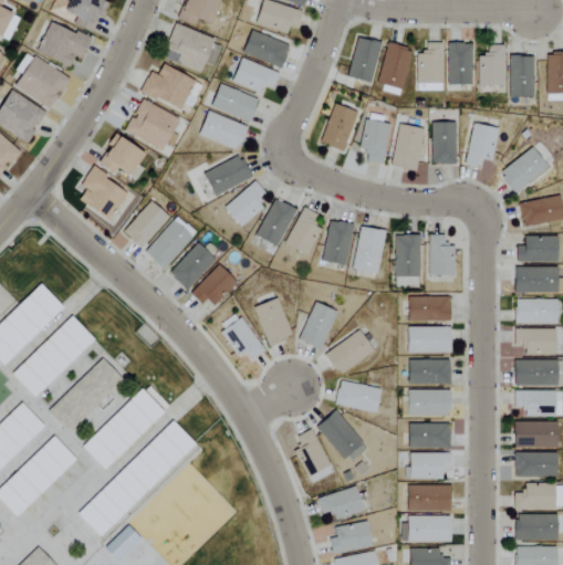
[(0,0),(0,35),(11,40),(21,17),(1,9),(4,0),(0,0)]
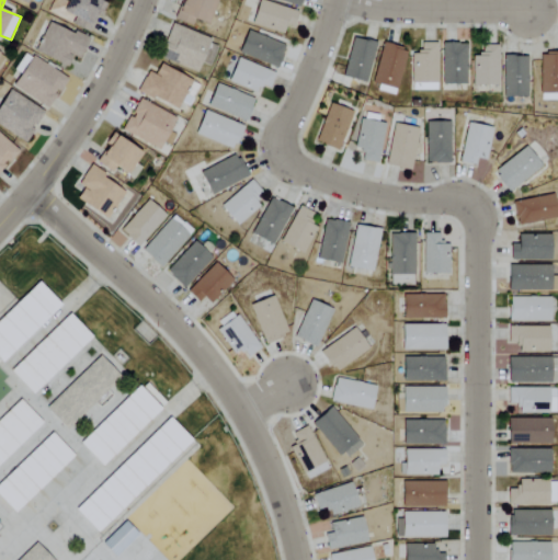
[(183,0),(175,18),(193,24),(196,19),(207,23),(217,0),(183,0)]
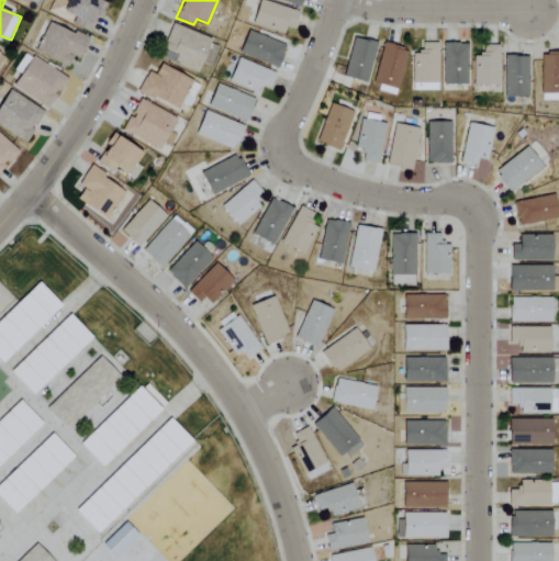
[(261,0),(254,22),(286,34),(289,25),(294,27),(300,12),(267,0),(261,0)]
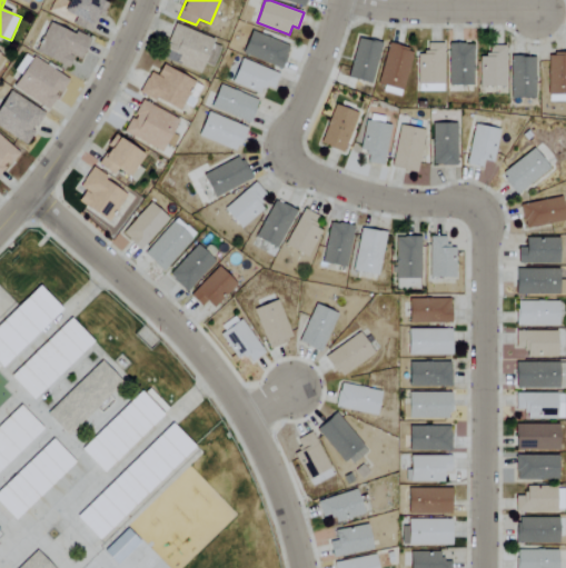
[(81,58),(91,40),(52,20),(37,51),(70,68),(76,56),(81,58)]
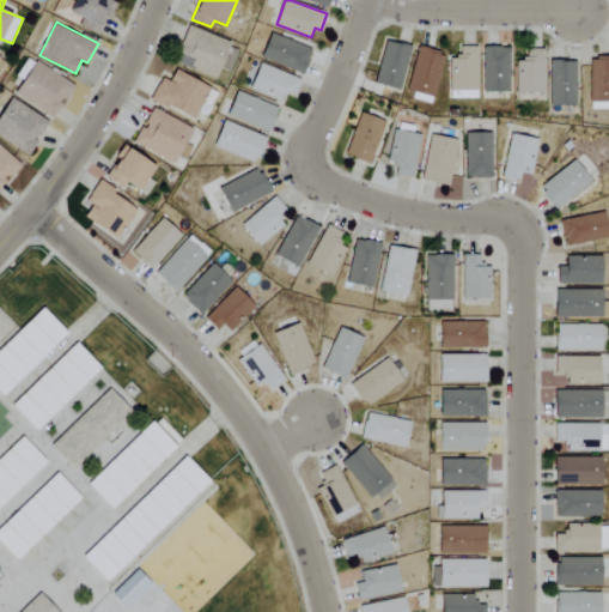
[(231,42),(189,25),(178,52),(195,58),(192,67),(217,78),(231,42)]
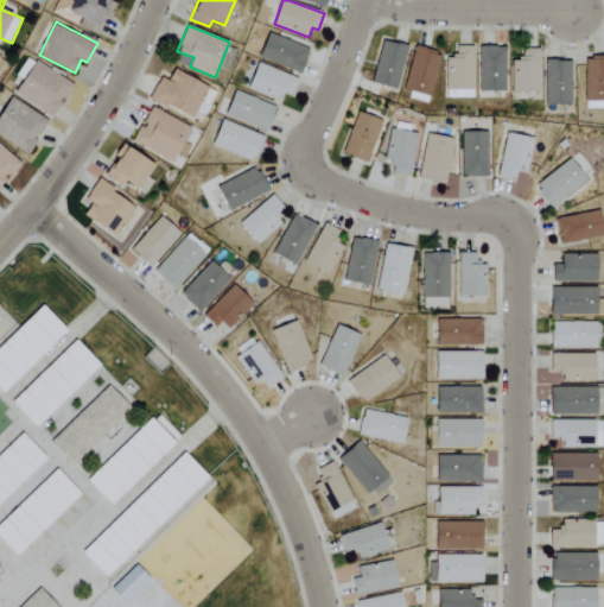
[(260,56),(302,73),(312,49),(271,31),(260,56)]
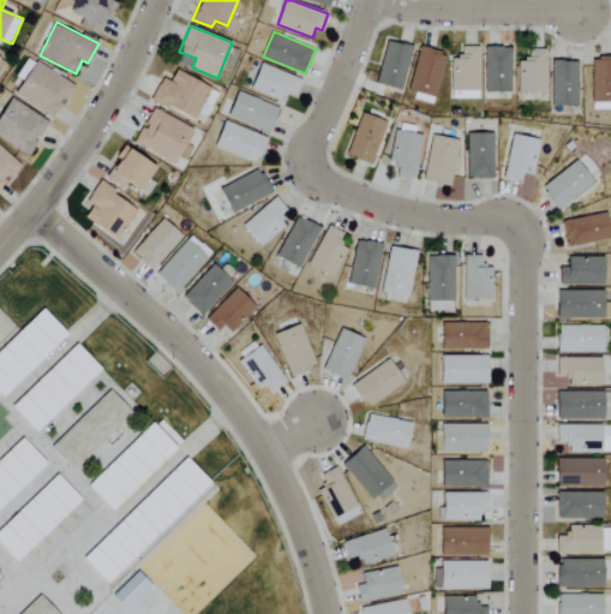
[(413,45),(387,40),(379,84),(406,89),(413,45)]
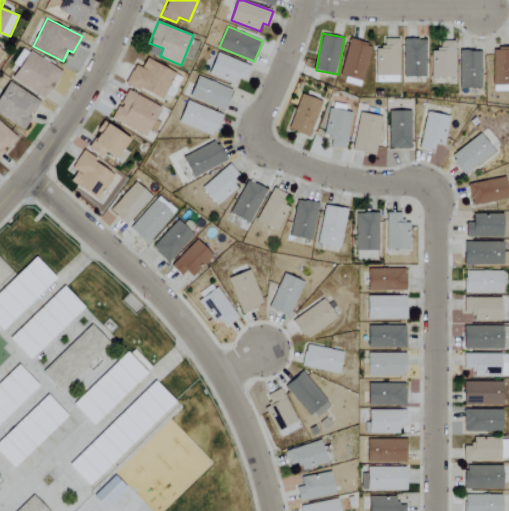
[(377,47),(378,81),(402,81),(401,38),(386,38),(386,46),(377,47)]
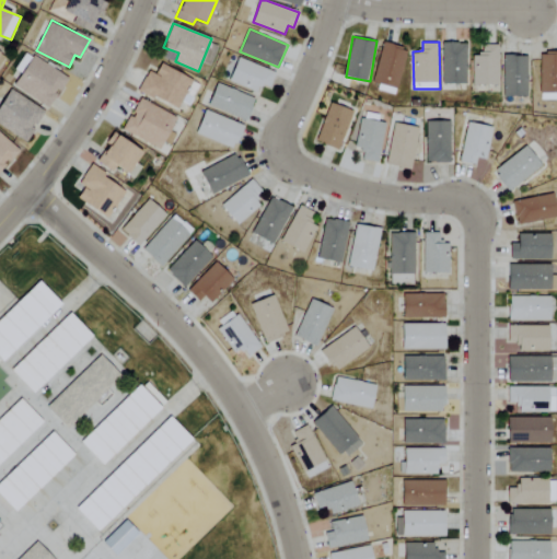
[(468,42),(444,43),(444,83),(468,83),(468,42)]
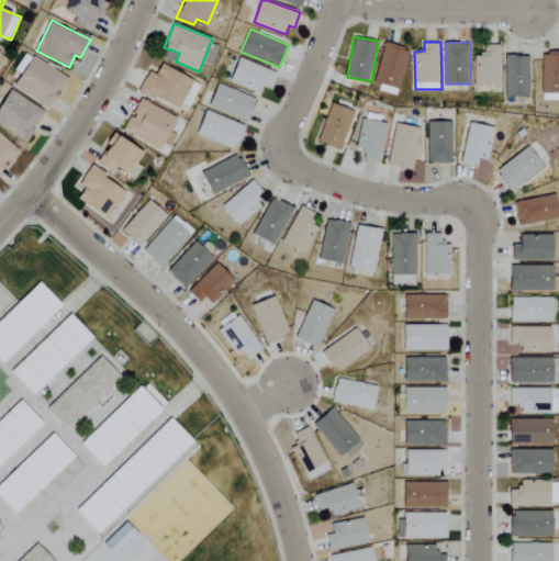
[(398,92),(411,49),(387,43),(373,86),(398,92)]
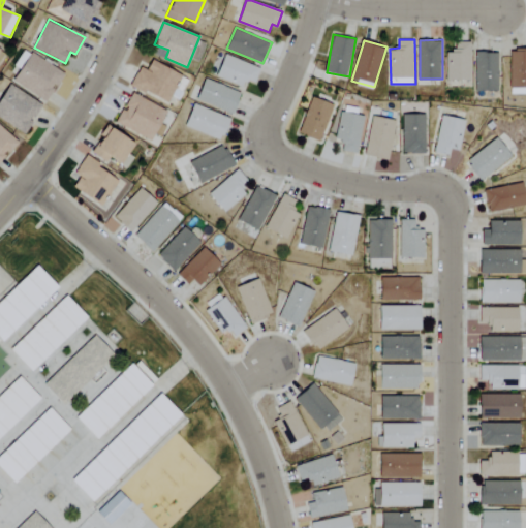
[(447,80),(472,80),(472,42),(457,42),(457,51),(449,51),(447,80)]
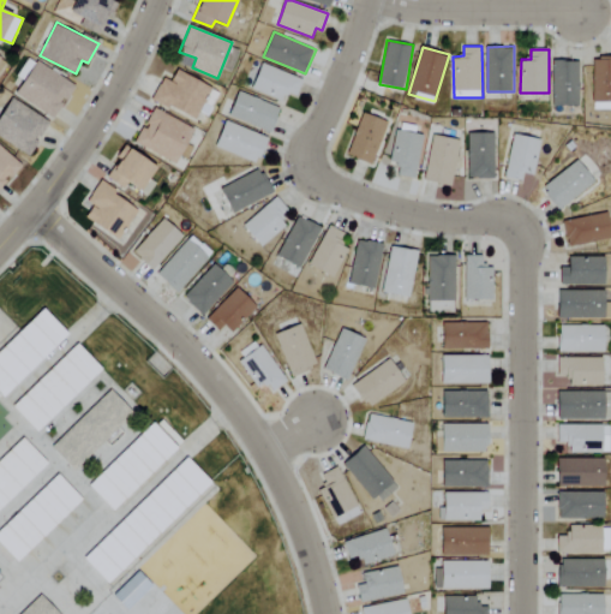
[(610,55),(593,57),(594,109),(610,109),(610,55)]
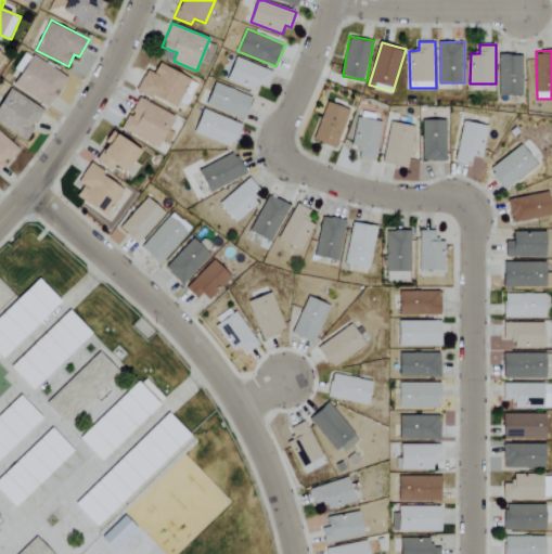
[(500,94),(524,95),(524,55),(501,54),(500,94)]
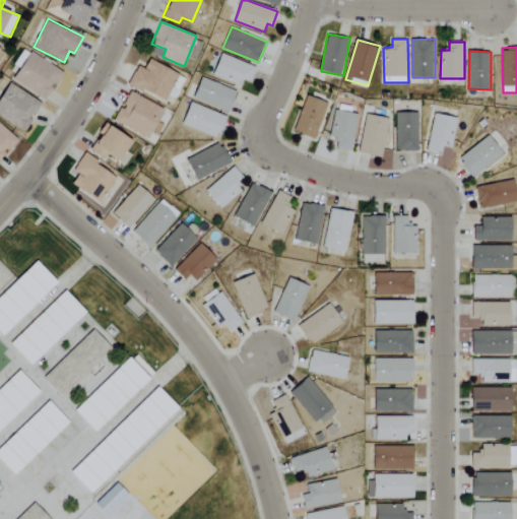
[(63,68),(28,52),(14,82),(49,99),(63,68)]
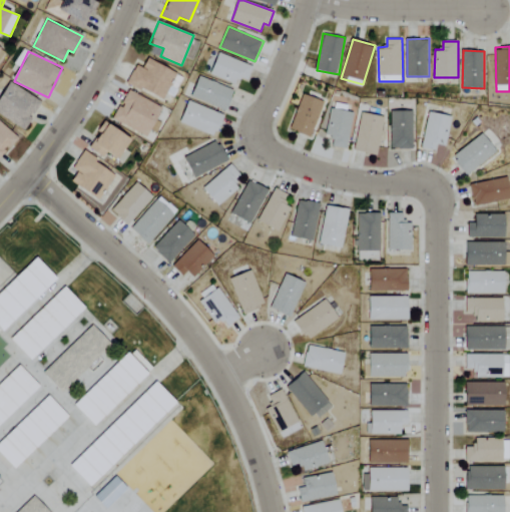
[(247,80),(253,66),(219,51),(210,73),(235,84),(238,77),(247,80)]
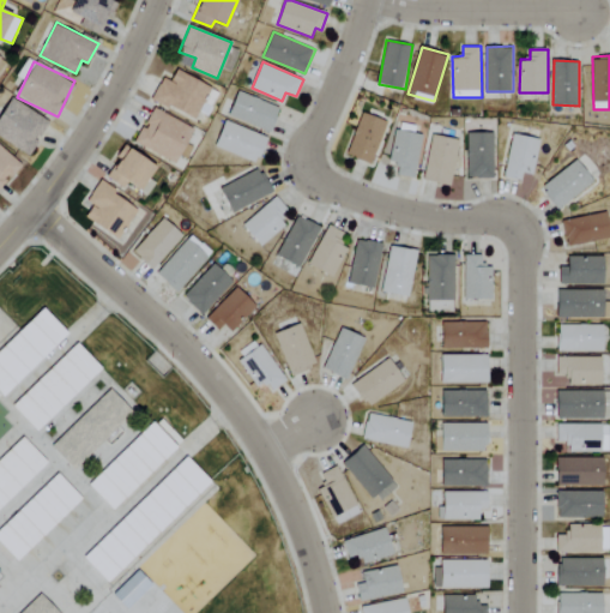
[(152,98),(195,119),(212,86),(176,70),(170,80),(163,77),(152,98)]
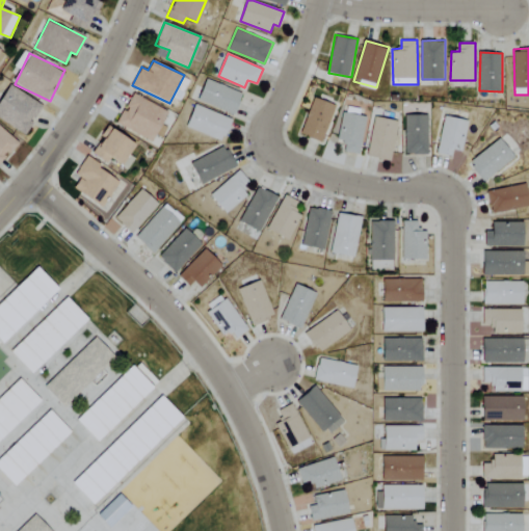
[(243,93),(207,78),(199,100),(235,114),(243,93)]
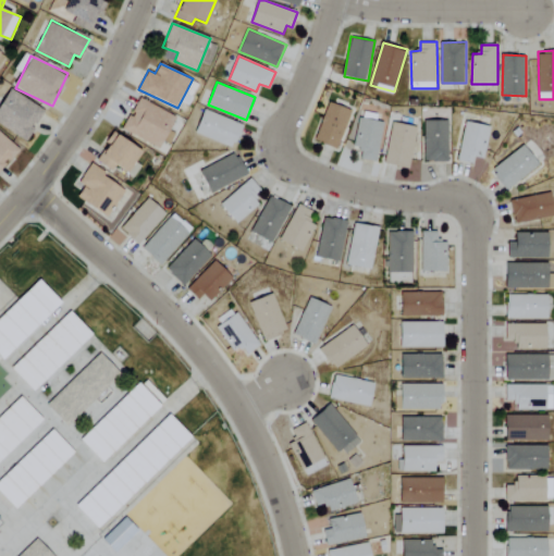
[(0,104),(0,124),(28,139),(35,127),(46,109),(9,88),(0,104)]
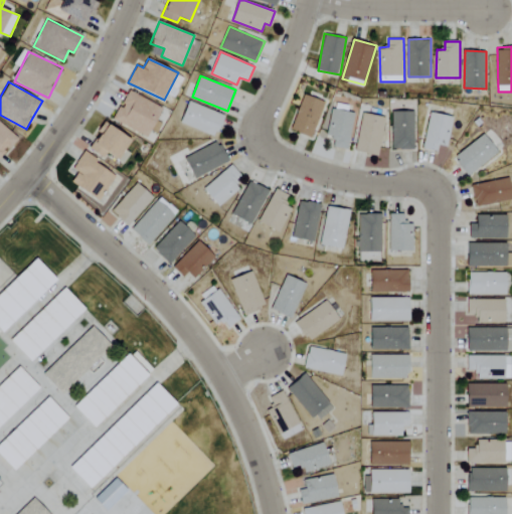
[(162,105),(127,91),(115,122),(149,136),(162,105)]
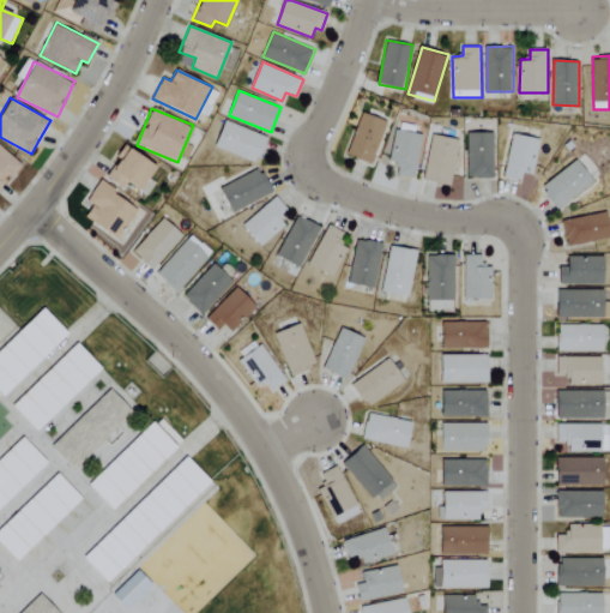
[(363,112),(348,155),(373,163),(388,121),(363,112)]
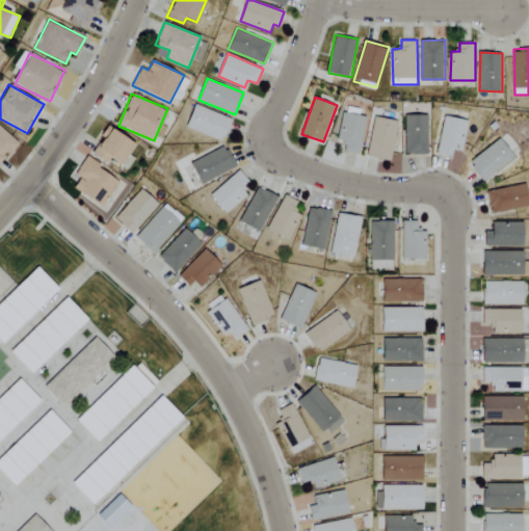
[(187,126),(223,141),(233,118),(196,104),(187,126)]
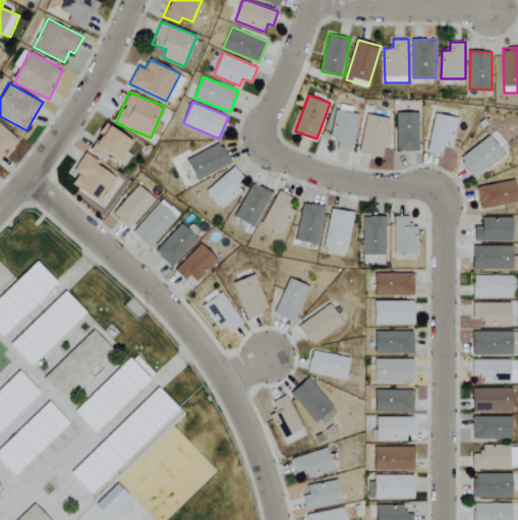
[(359,112),(336,109),(332,137),(340,138),(338,149),(353,151),(359,112)]
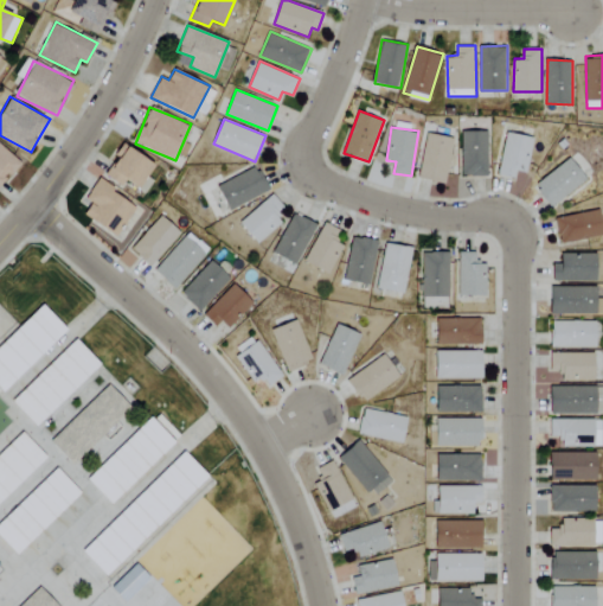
[(489,131),(463,131),(462,176),(488,176),(489,131)]
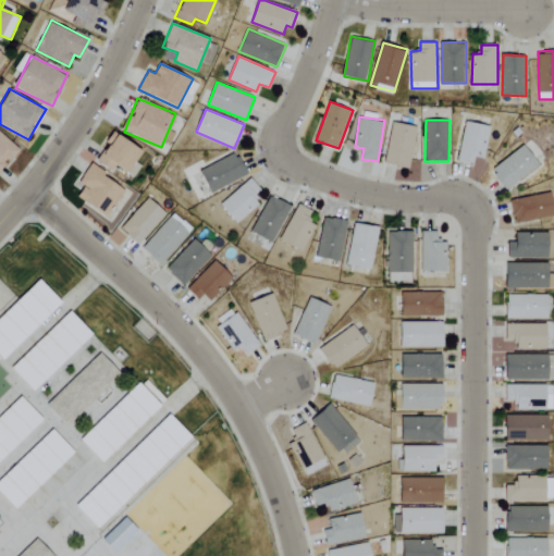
[(491,126),(467,121),(458,160),(474,164),(476,157),(484,159),(491,126)]
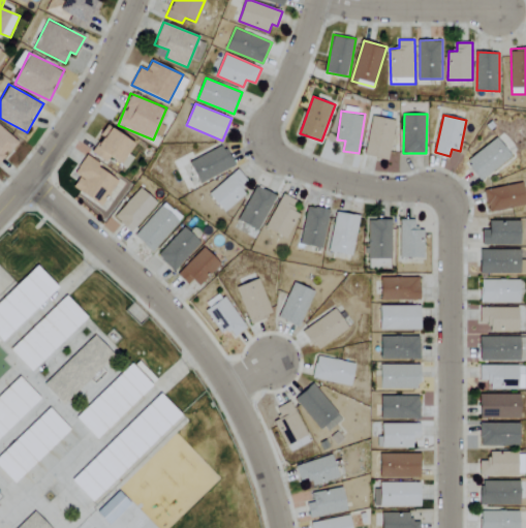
[(365,154),(389,159),(397,121),(374,116),(365,154)]
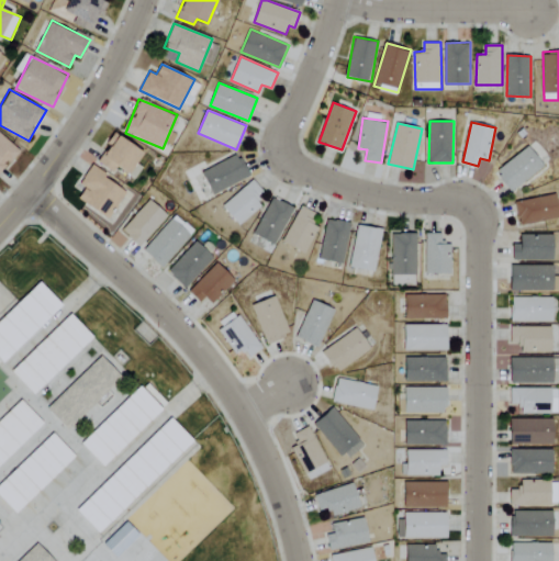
[(0,174),(21,153),(0,132),(0,174)]
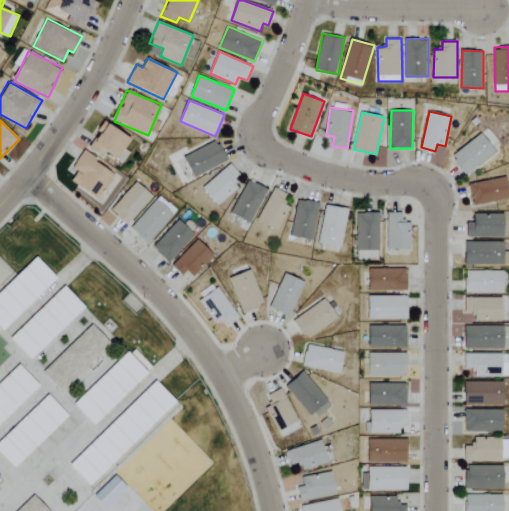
[(116,160),(130,136),(104,122),(90,146),(116,160)]
